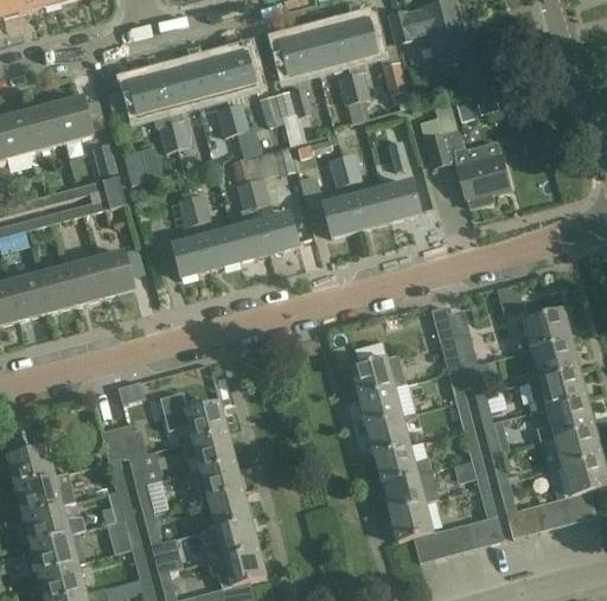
[(0,0),(0,4),(4,16),(32,8),(30,0),(0,0)]
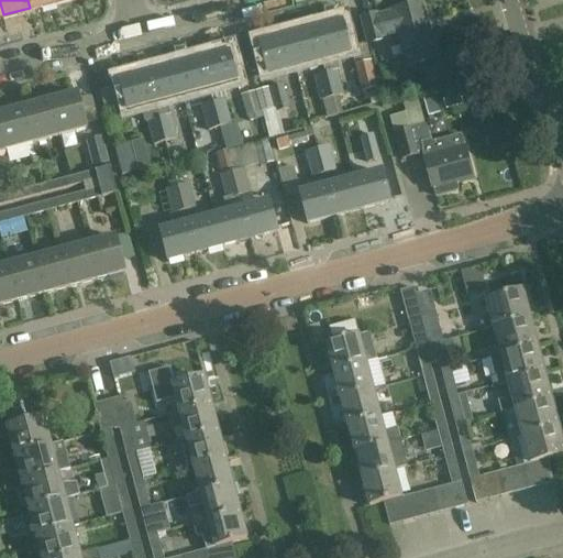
[(437,53),(432,36),(422,0),(409,0),(361,13),(367,39),(399,30),(407,62),(437,53)]
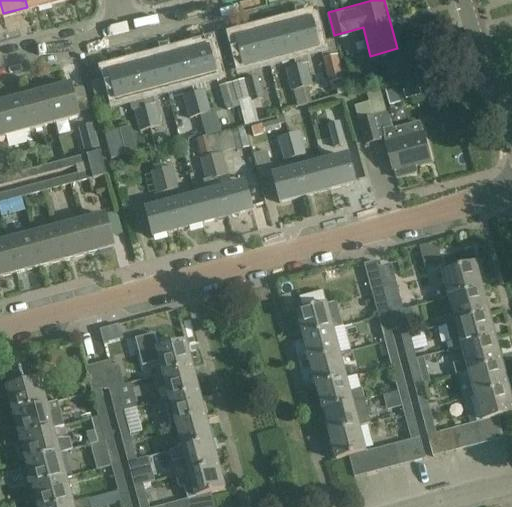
[(319,54),(317,43),(318,43),(311,17),(286,23),(293,50),(296,63),(306,60),(309,59),(308,56),(319,54)]
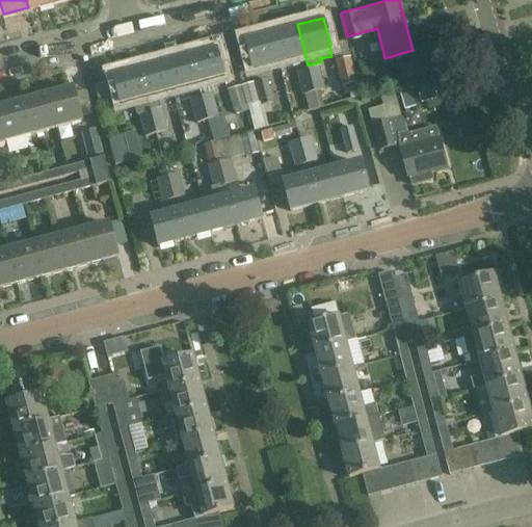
[(304,52),(297,24),(271,31),(278,58),(304,52)]
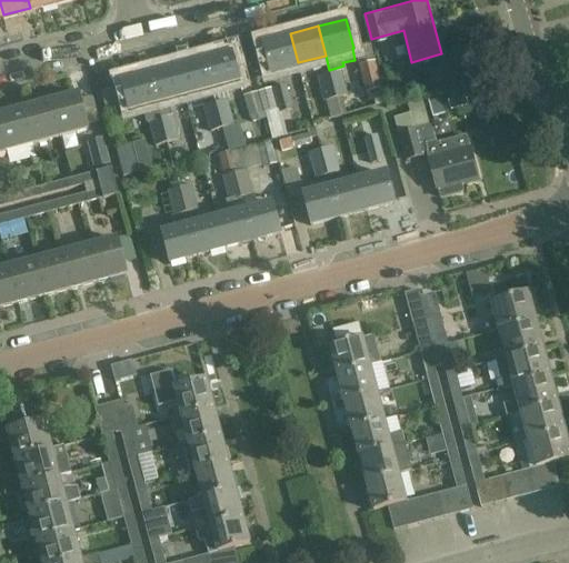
[(298,62),(290,33),(262,41),(270,70),(298,62)]
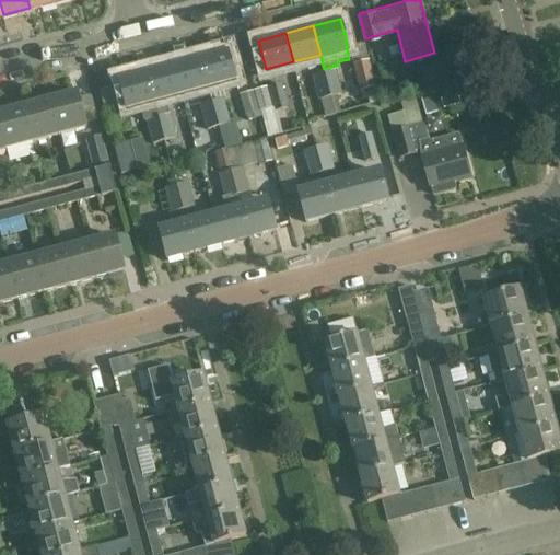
[(229,48),(200,56),(208,84),(236,78),(229,48)]
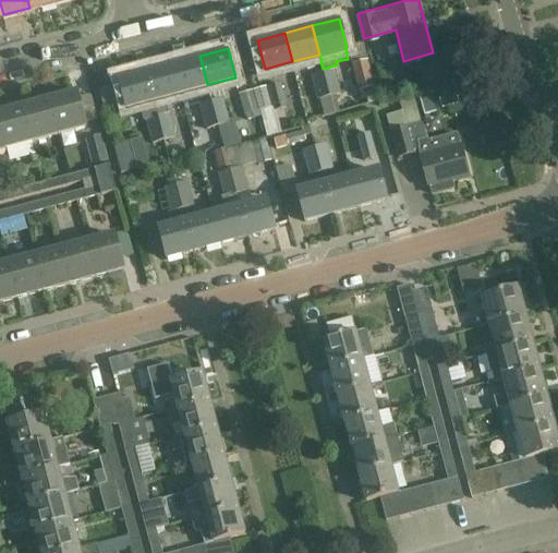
[(180,92),(207,84),(199,56),(172,62),(180,92)]
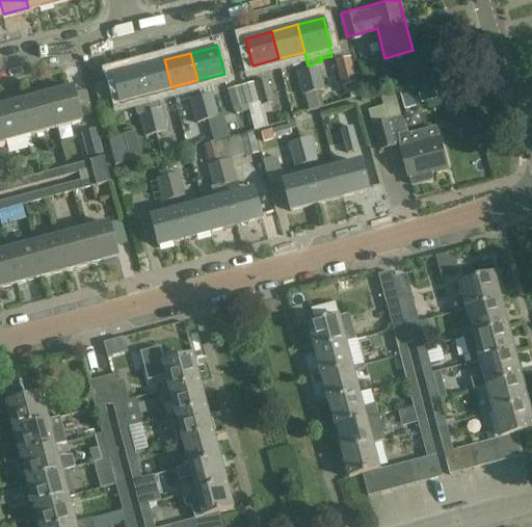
[(336,56),(343,82),(356,79),(349,53),(336,56)]
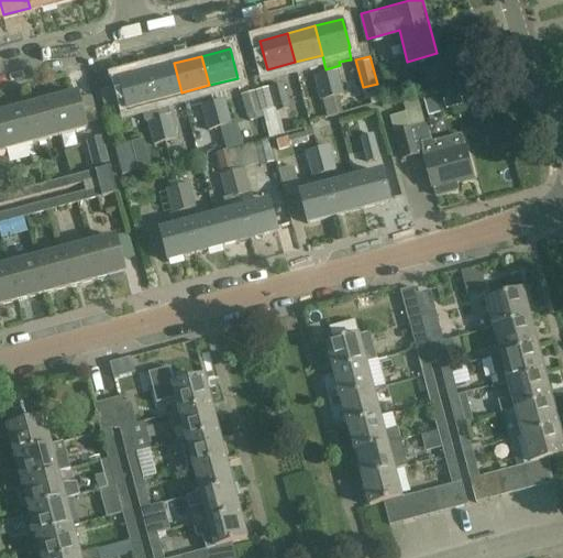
[(440,59),(422,64),(427,83),(444,77),(440,59)]
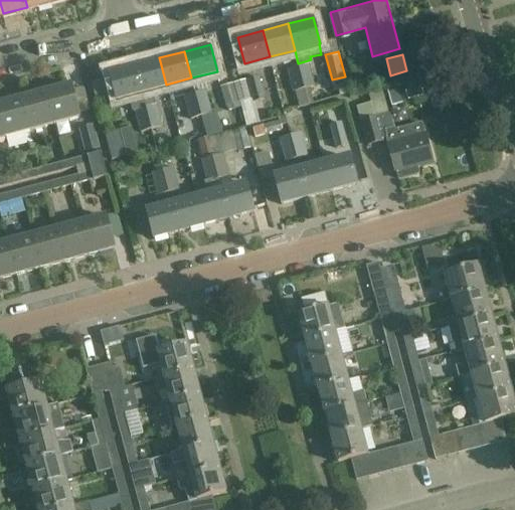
[(135,64),(145,105),(155,102),(152,89),(166,85),(159,57),(135,64)]
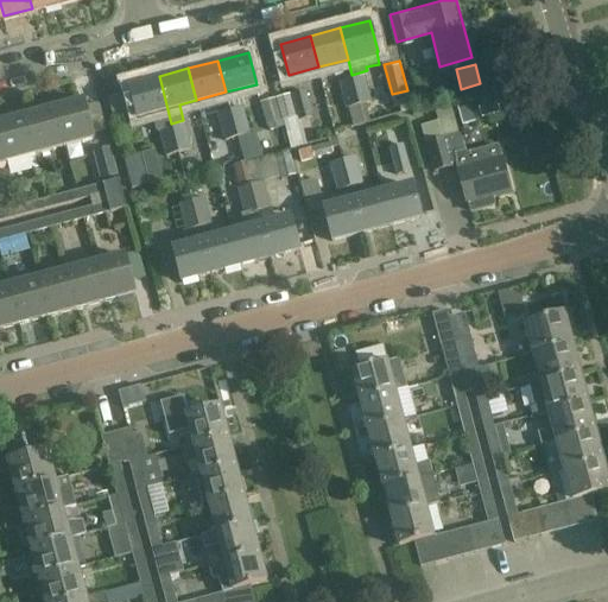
[(352,75),(359,101),(371,97),(363,71),(352,75)]
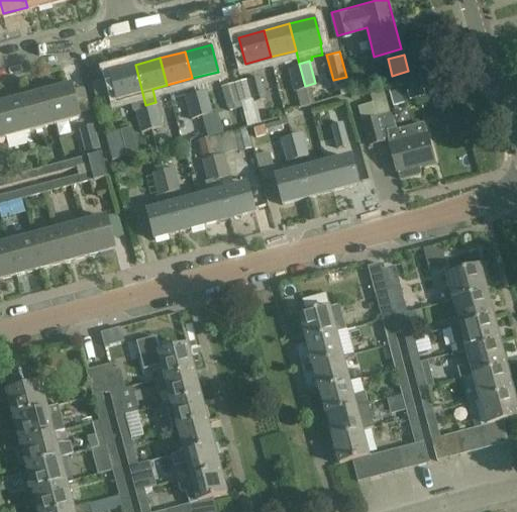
[(310,102),(305,86),(299,64),(289,66),(295,89),(296,89),(301,104),(310,102)]
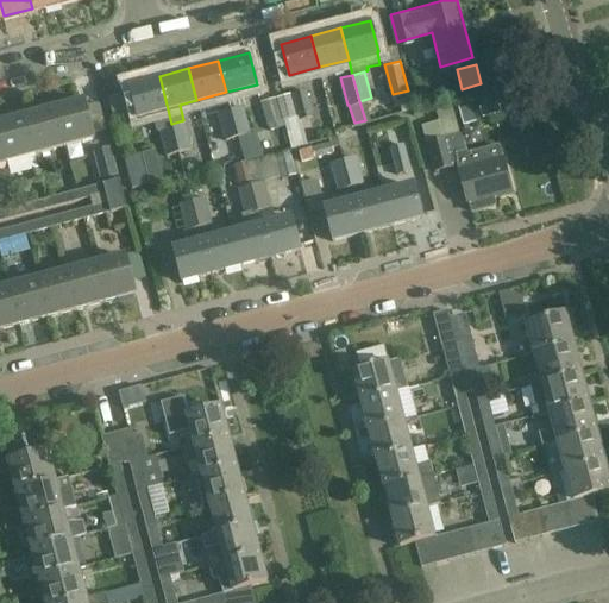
[(156,129),(159,127),(171,124),(159,76),(129,85),(137,115),(151,112),(156,129)]
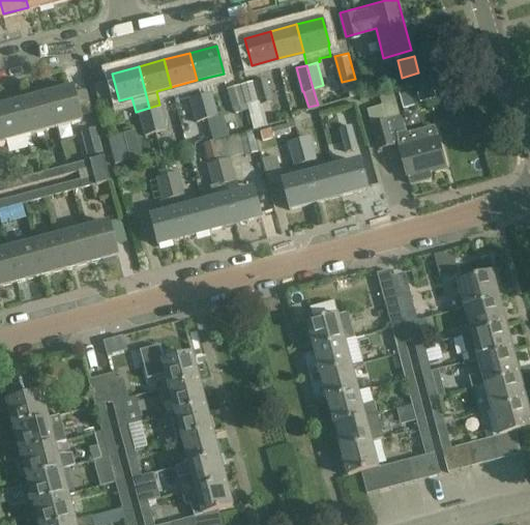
[(255,79),(260,98),(261,101),(272,98),(266,76),(255,79)]
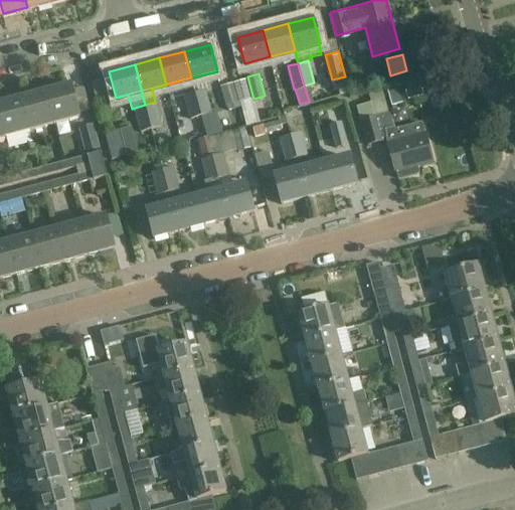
[(247,76),(233,79),(238,100),(252,96),(247,76)]
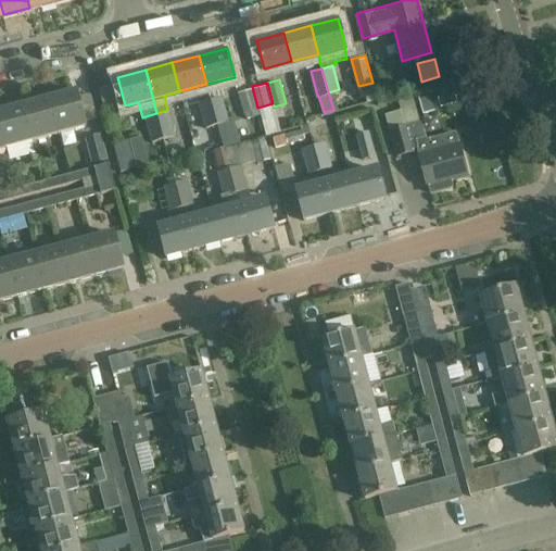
[(243,111),(257,108),(252,86),(238,90),(243,111)]
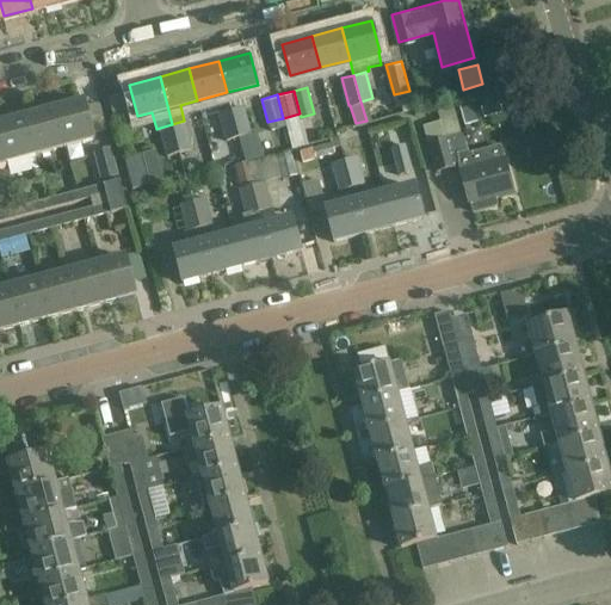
[(53,104),(63,142),(93,135),(82,97),(53,104)]
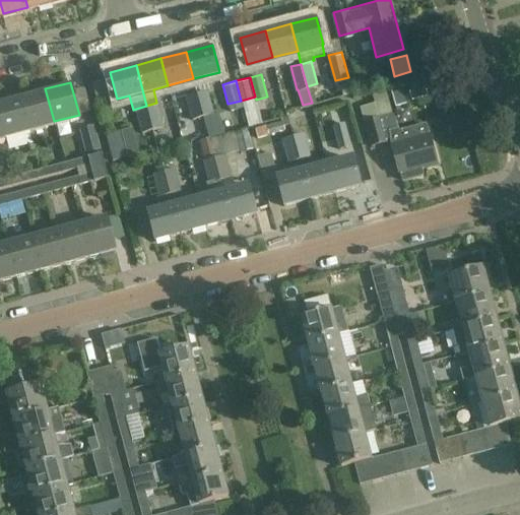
[(196,90),(202,113),(213,111),(207,87),(196,90)]
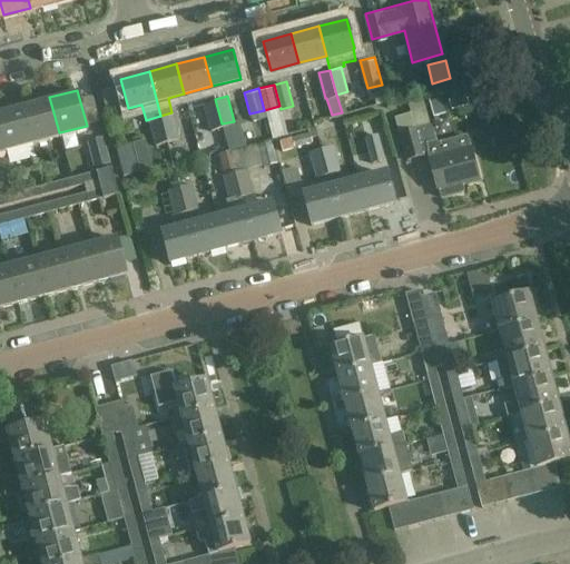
[(59,132),(49,97),(22,105),(32,140),(59,132)]
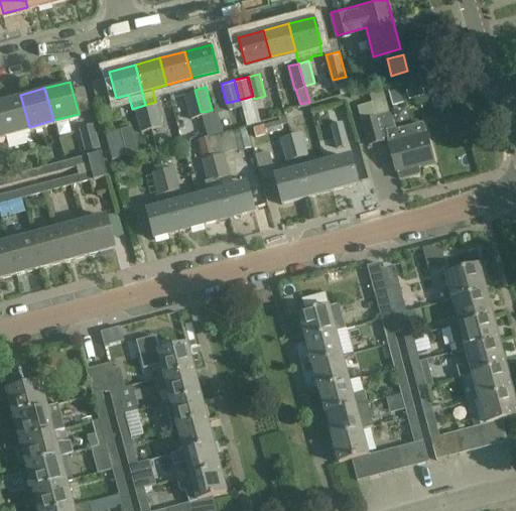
[(379,115),(390,112),(384,88),(370,92),(372,100),(377,115),(379,115)]
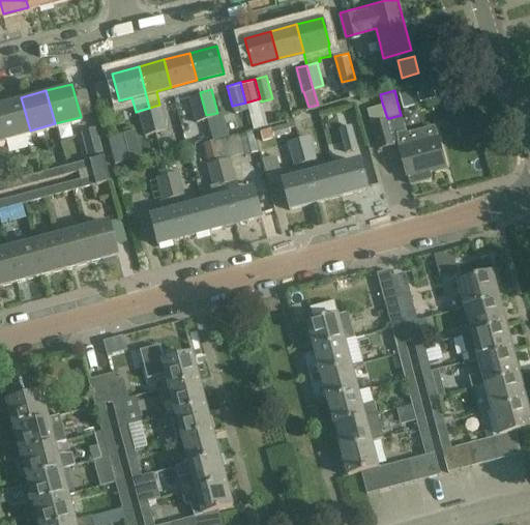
[(206,115),(200,92),(188,95),(195,118),(206,115)]
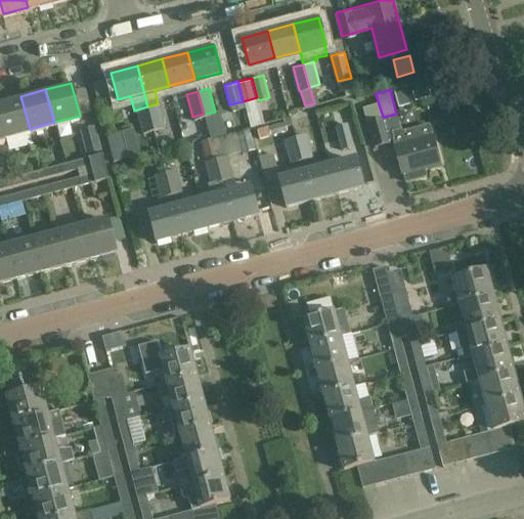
[(30,129),(20,96),(0,101),(0,119),(4,136),(30,129)]
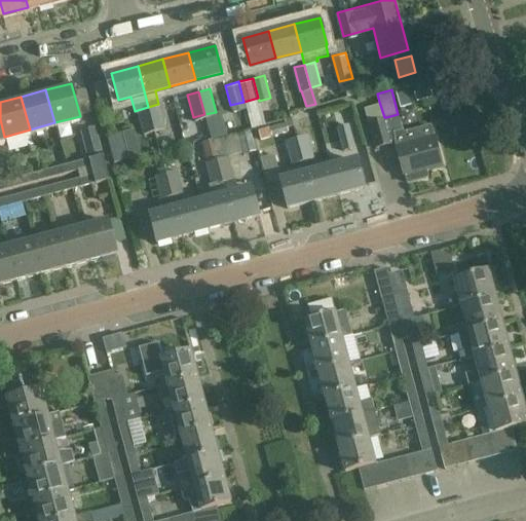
[(366,105),(370,121),(384,117),(379,102),(366,105)]
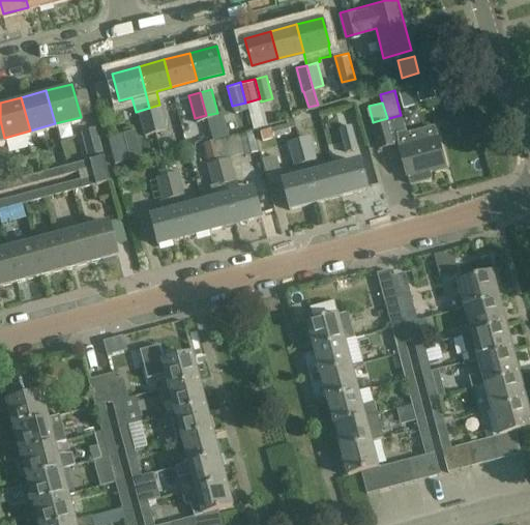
[(159,105),(149,108),(155,129),(167,126),(159,105)]
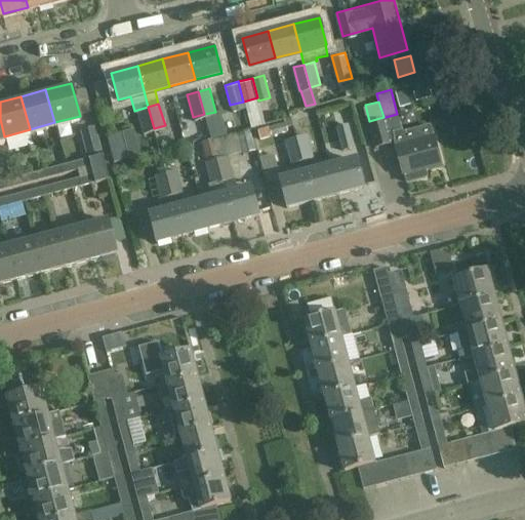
[(154,128),(148,107),(137,110),(144,131),(154,128)]
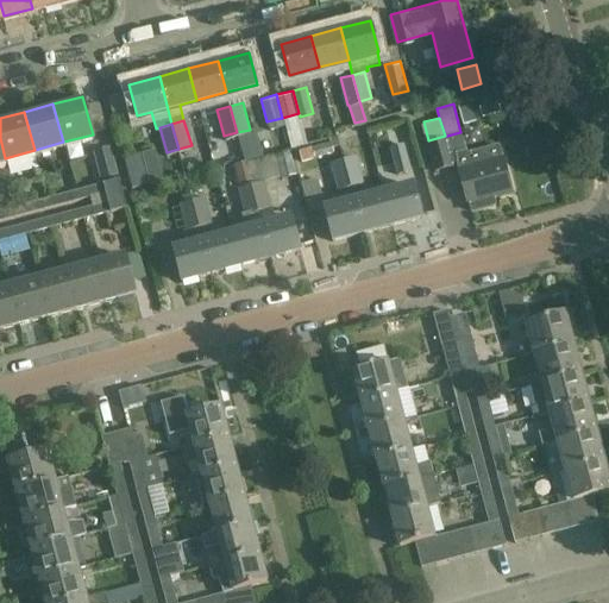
[(447,136),(451,154),(456,152),(460,169),(459,169),(468,200),(470,199),(472,208),(496,202),(494,195),(513,190),(503,155),(502,155),(500,143),(468,151),(462,132),(460,132),(447,136)]
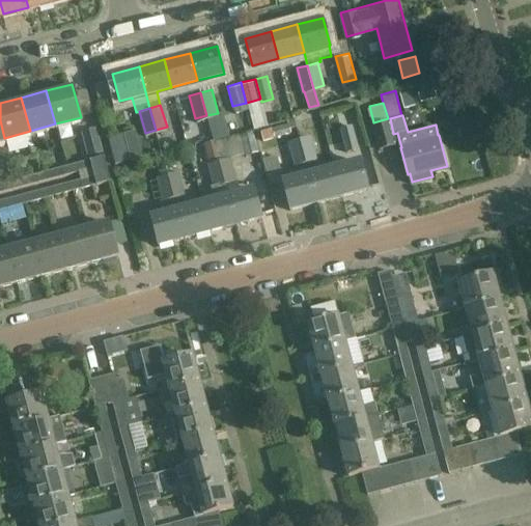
[(373,122),(380,146),(396,142),(393,134),(390,118),(388,118),(373,122)]
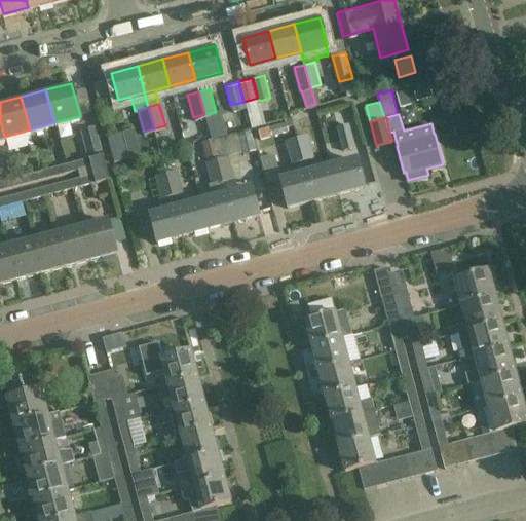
[(354,147),(348,123),(338,126),(344,149),(354,147)]
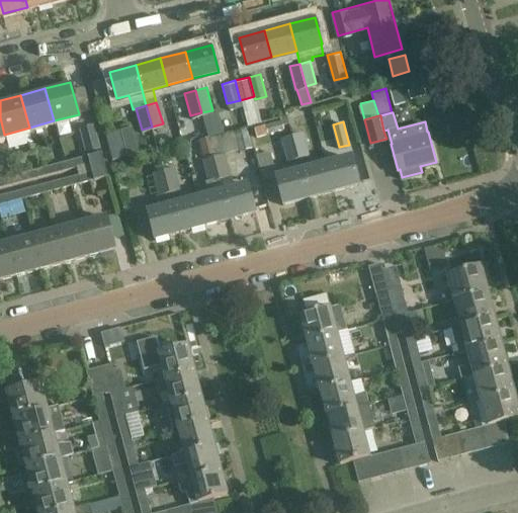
[(100,146),(94,122),(79,126),(86,150),(100,146)]
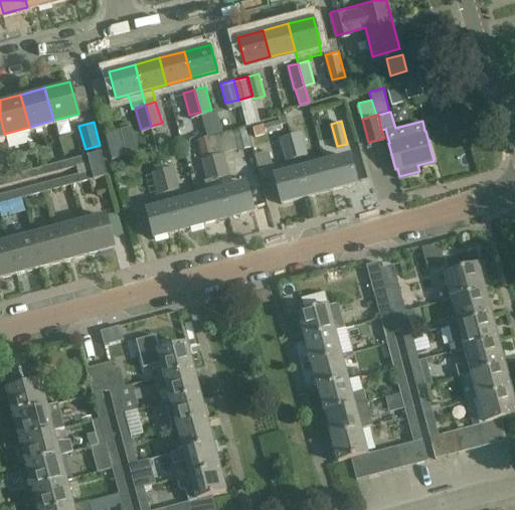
[(244,125),(232,128),(238,149),(250,146),(244,125)]
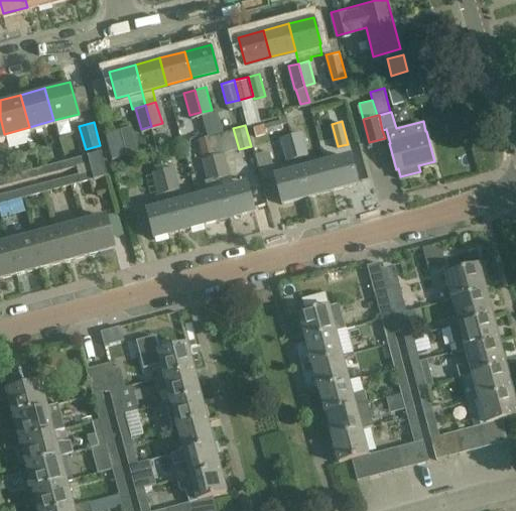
[(111,155),(127,151),(121,126),(105,130),(111,155)]
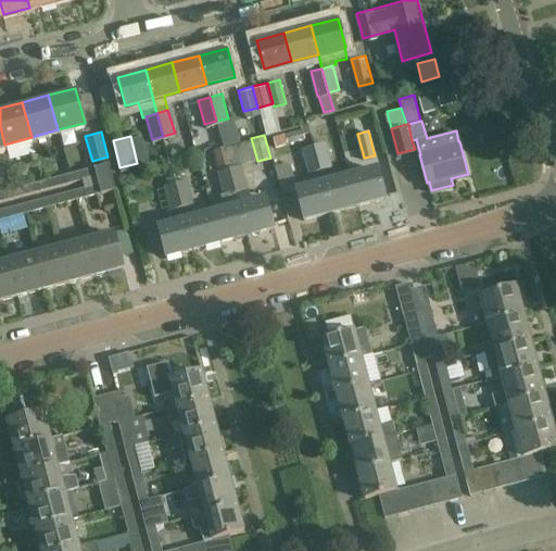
[(326,141),(314,145),(320,170),(332,166),(326,141)]
